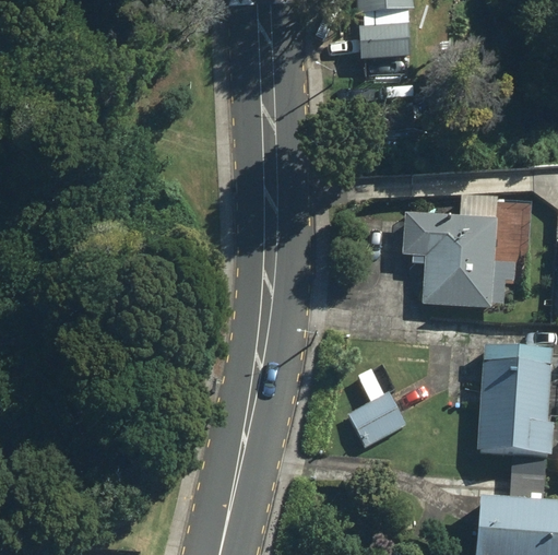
[(358,0),(358,11),(361,11),(361,46),(410,46),(410,10),(414,10),(413,0),(358,0)]
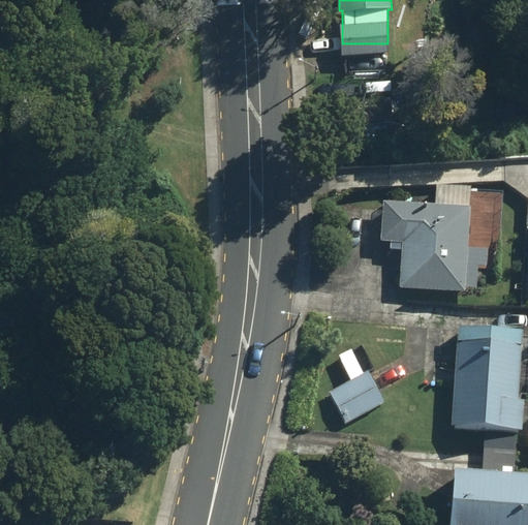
[(402,249),(398,285),(465,291),(466,287),(478,288),(480,266),(487,267),(488,247),(467,245),(473,187),(436,184),(434,204),(379,198),(375,237),(391,238),(390,248),(402,249)]
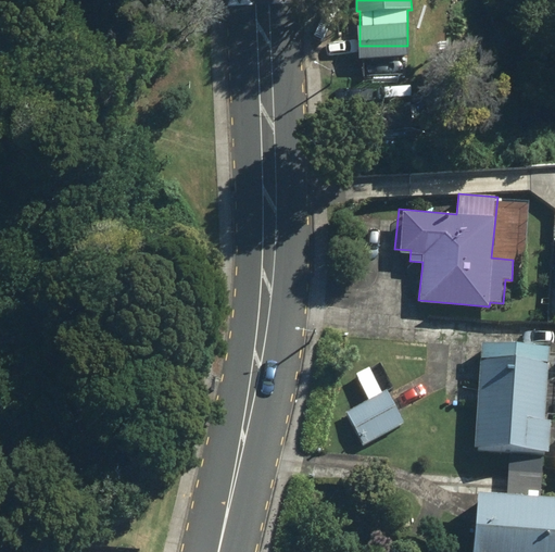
[(552,419),(544,419),(549,348),(480,343),(474,448),(542,452),(550,453),(552,419)]
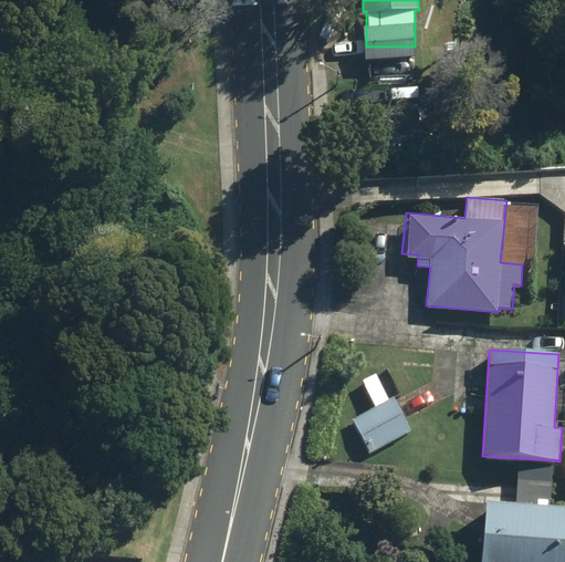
[(352,419),(369,453),(412,430),(395,397),(352,419)]
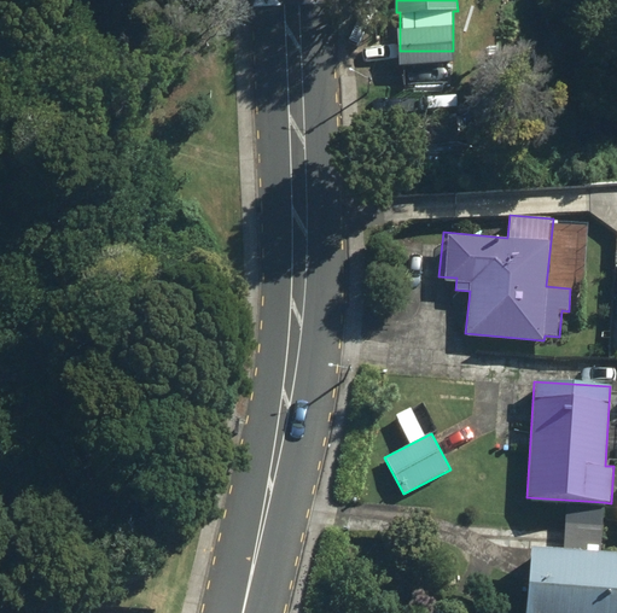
[(529,546),(524,612),(616,612),(616,555),(552,552),(552,547),(529,546)]
